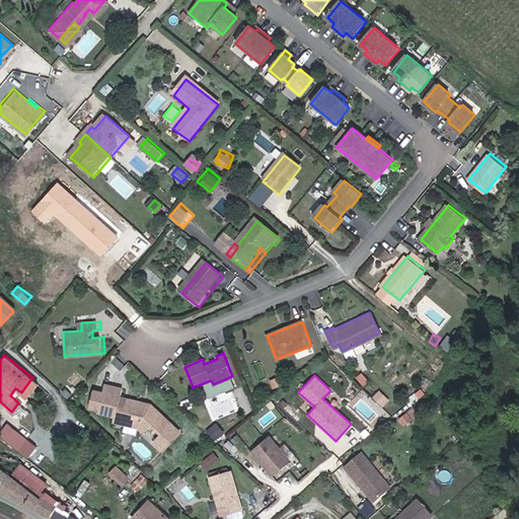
[(281,386),(278,379),(270,382),(273,390),(281,386)]
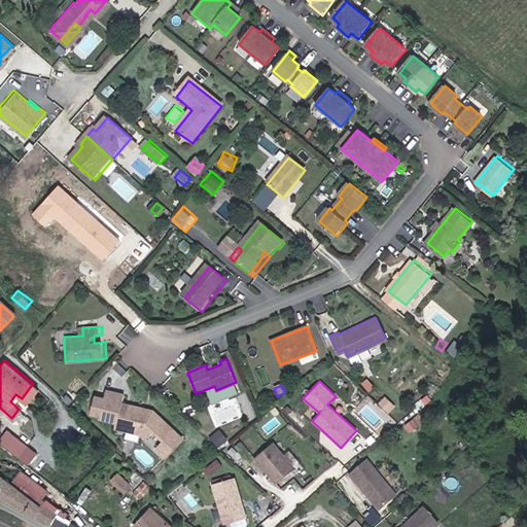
[(181,433),(151,406),(148,410),(141,408),(142,403),(131,401),(129,409),(118,407),(120,399),(123,390),(104,386),(102,396),(98,414),(116,418),(114,423),(139,429),(145,434),(152,426),(163,435),(154,444),(164,452),(181,433)]
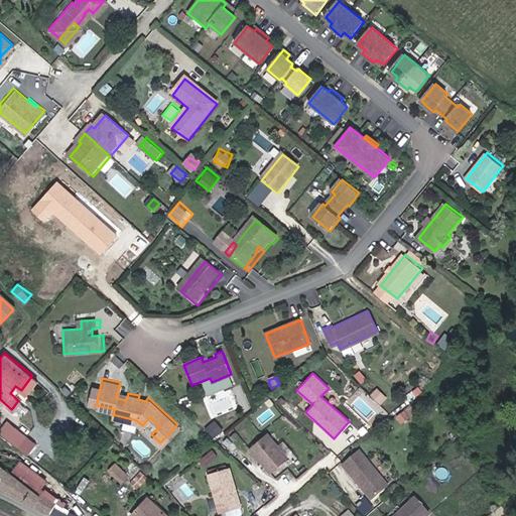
[(96,405),(100,388),(92,386),(88,403),(96,405)]
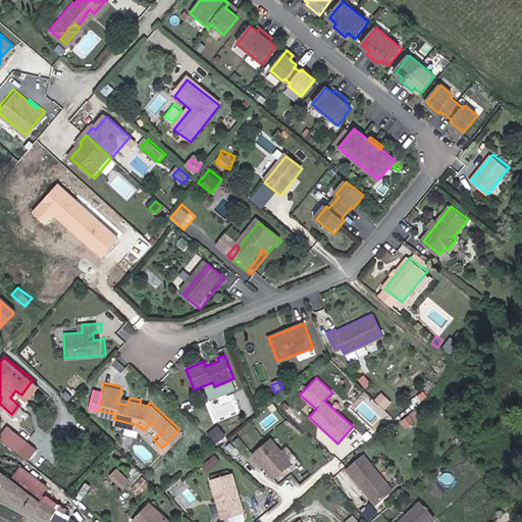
[(388,402),(381,394),(375,400),(383,407),(388,402)]
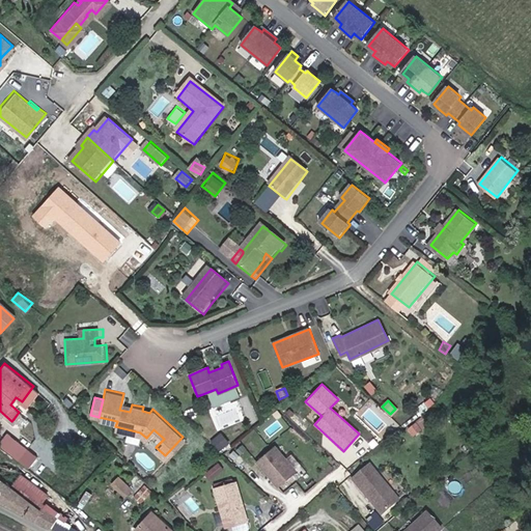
[(130,412),(132,404),(121,402),(119,410),(130,412)]
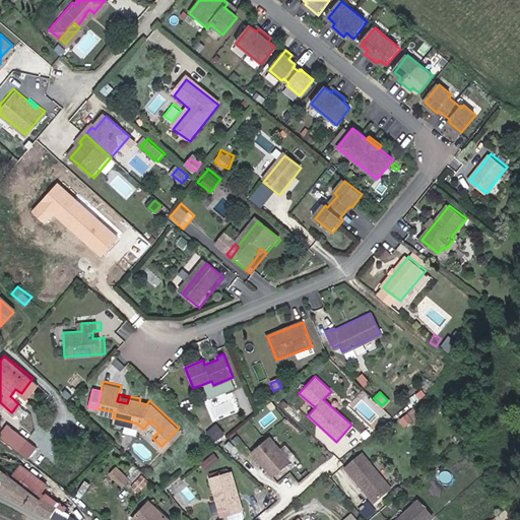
[(18,413),(22,407),(18,403),(13,410),(18,413)]
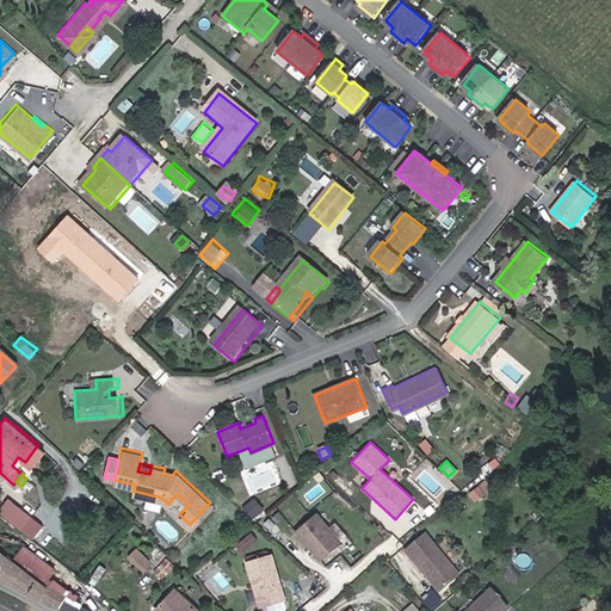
[(479,486),(470,493),(477,500),(485,494),(479,486)]
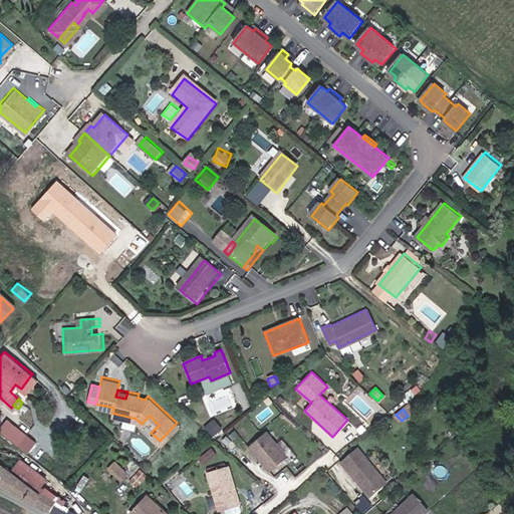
[(24,431),(5,416),(0,422),(0,429),(16,442),(24,431)]
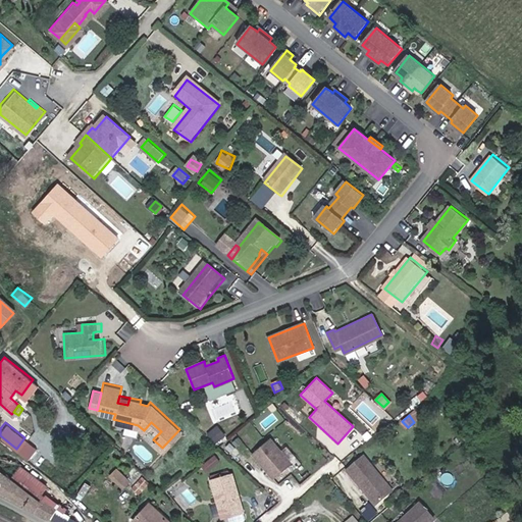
[(223,437),(216,427),(209,432),(217,442),(223,437)]
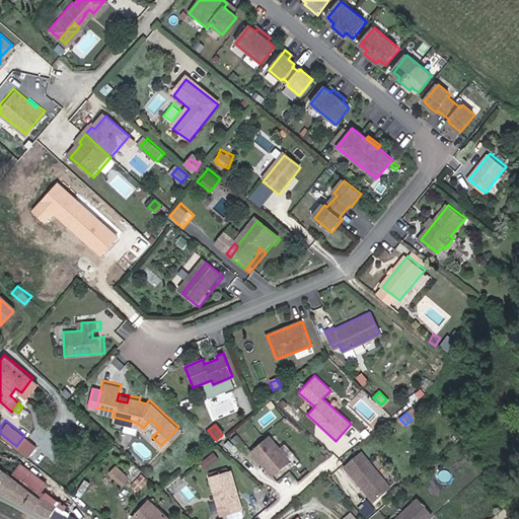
[(26,454),(34,443),(24,435),(16,446),(26,454)]
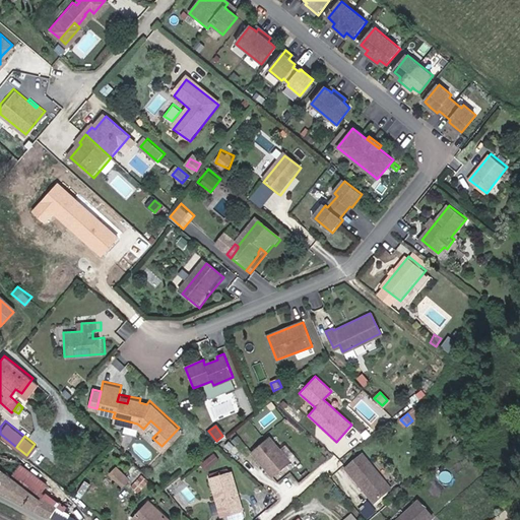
[(289,460),(268,436),(249,452),(270,477),(289,460)]
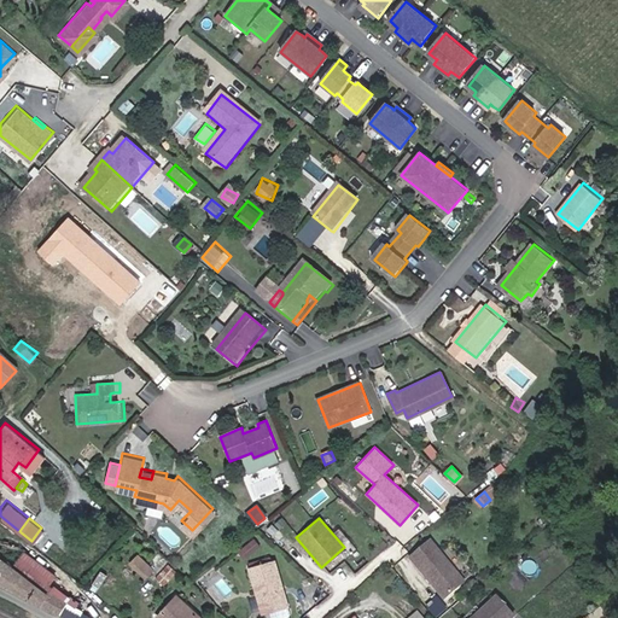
[(351,540),(343,529),(336,535),(345,546),(351,540)]
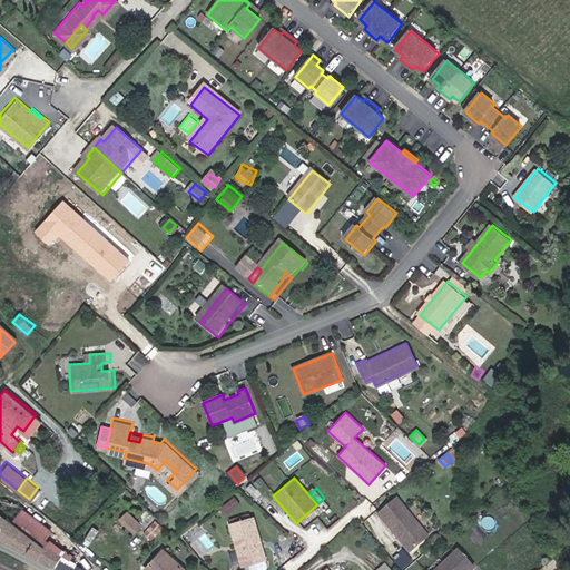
[(229,512),(242,502),(236,495),(224,505),(229,512)]
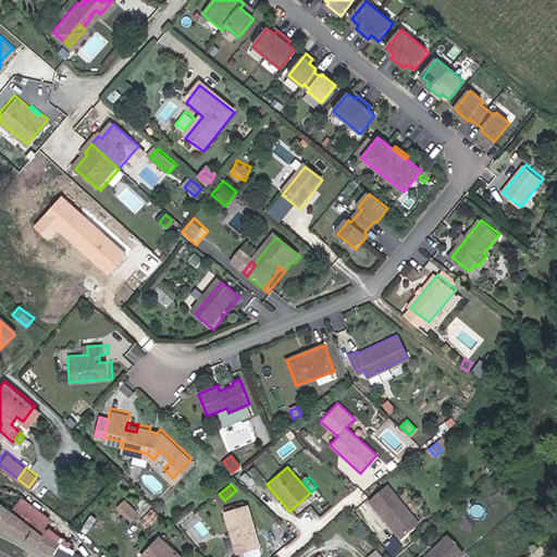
[(419,522),(387,484),(368,500),(384,520),(386,518),(401,536),(419,522)]
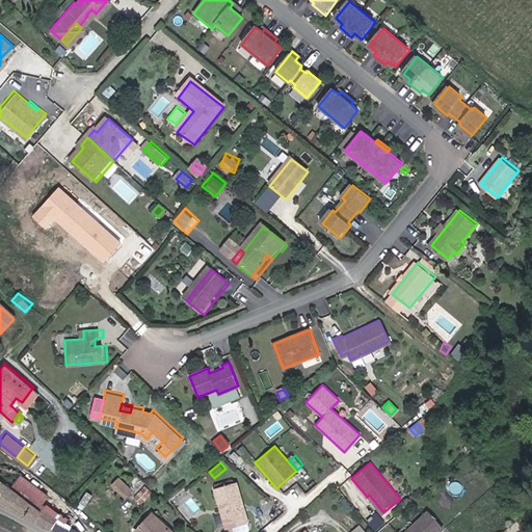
[(48,490),(21,472),(11,485),(35,502),(38,504),(48,490)]
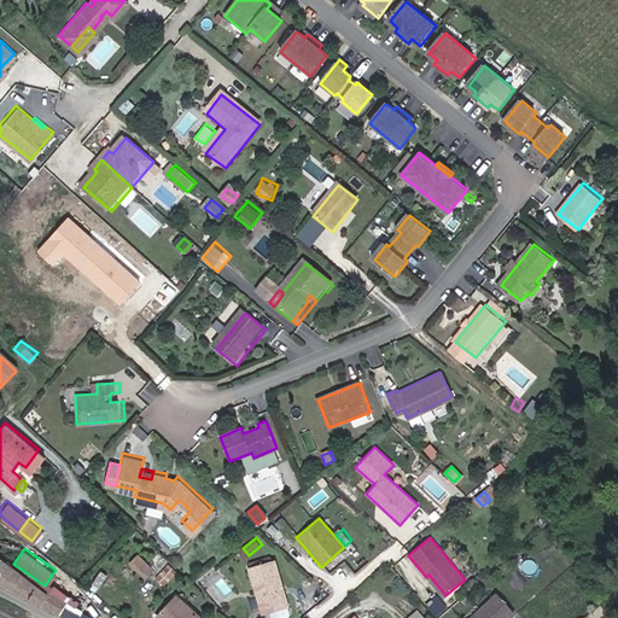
[(146,577),(156,569),(139,552),(130,561),(146,577)]
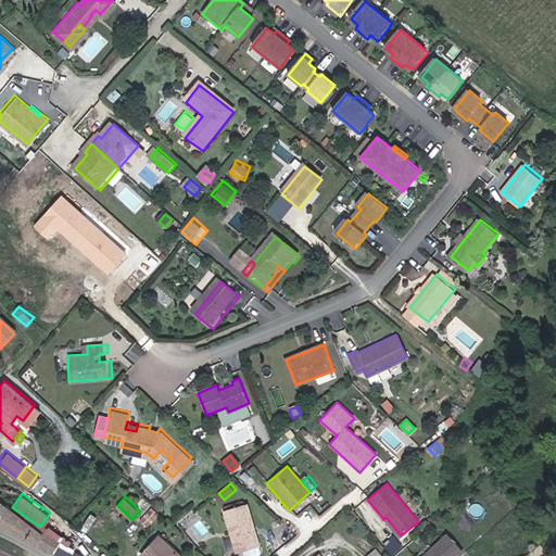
[(0,498),(0,521),(3,523),(53,550),(62,538),(46,527),(43,529),(40,527),(37,525),(12,507),(5,503),(0,498)]
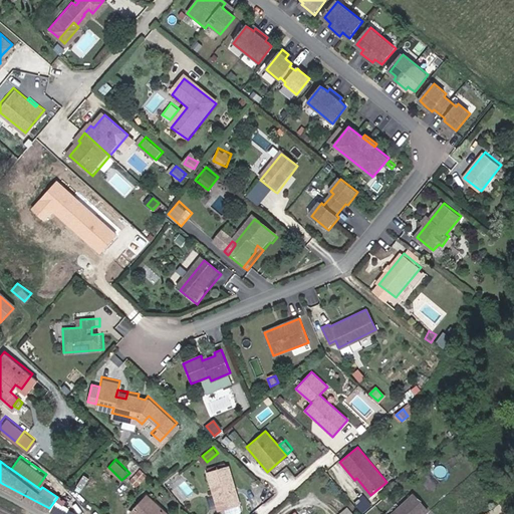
[(240,502),(229,465),(205,471),(216,510),(240,502)]
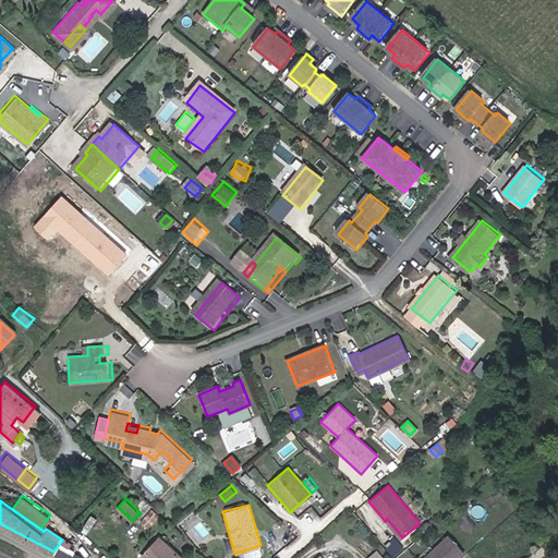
[(402,537),(387,519),(385,521),(400,540),(402,537)]
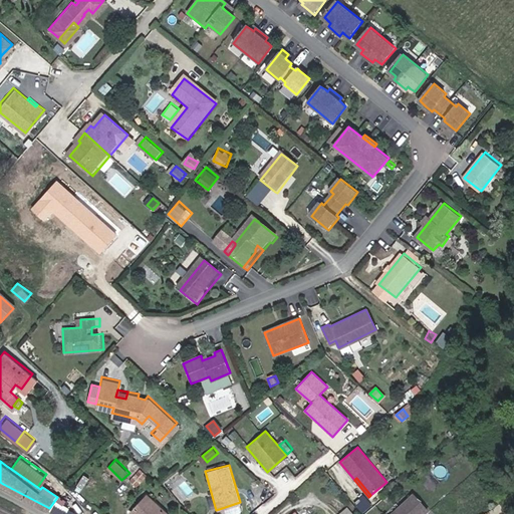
[(167,513),(150,496),(137,509),(142,513),(167,513)]
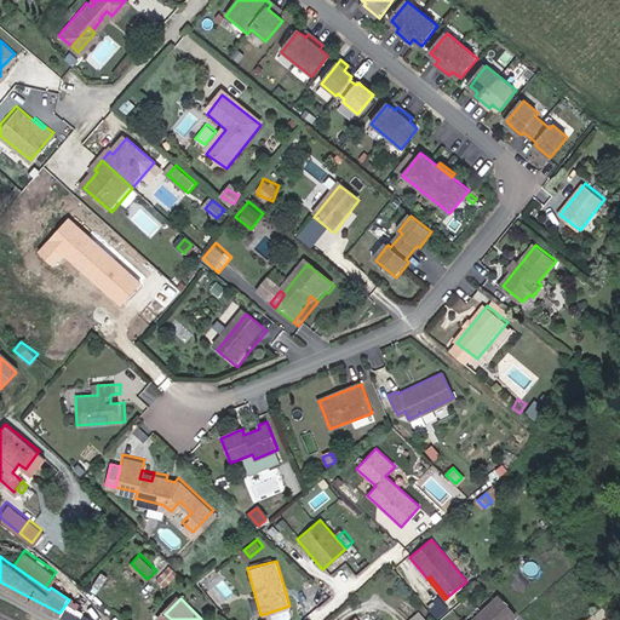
[(429,607),(438,618),(448,609),(438,598),(429,607)]
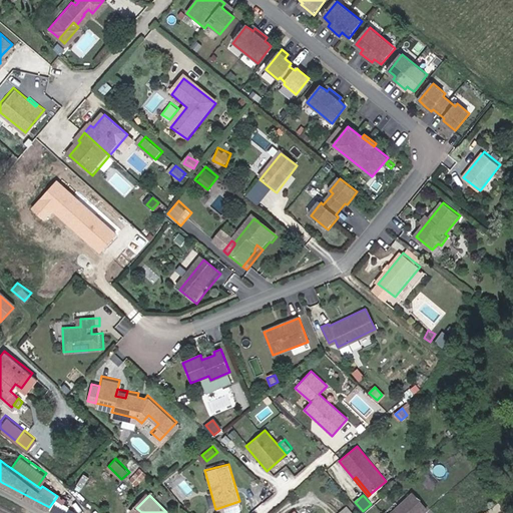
[(67,503),(57,496),(49,507),(59,512),(67,503)]
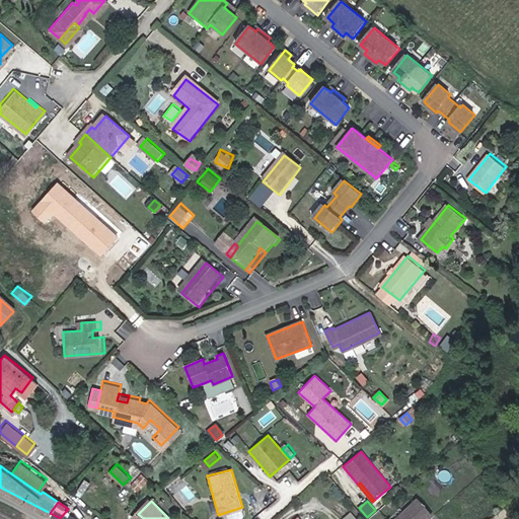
[(433,518),(434,518),(427,511),(420,503),(401,518),(433,518)]
